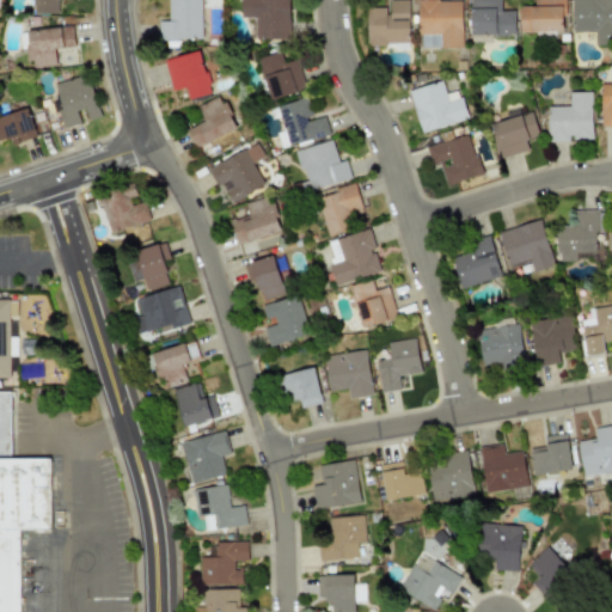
[(32,0),(34,10),(59,10),(59,0),(32,0)]
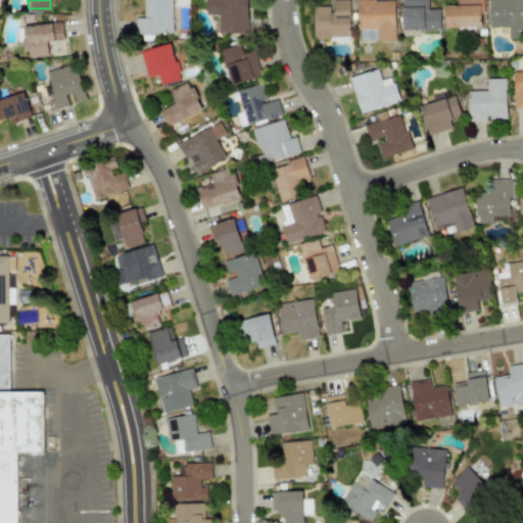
[(135,17),(136,34),(173,33),(172,0),(144,0),(144,17),(135,17)]
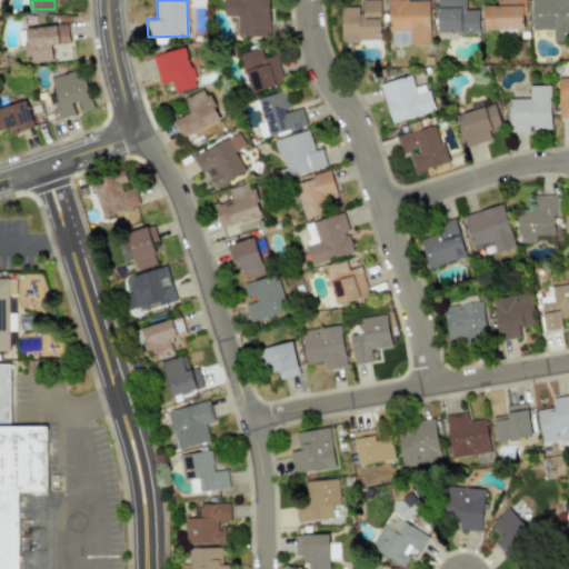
[(223,0),(225,17),(237,16),(238,40),(269,39),(268,0),(223,0)]
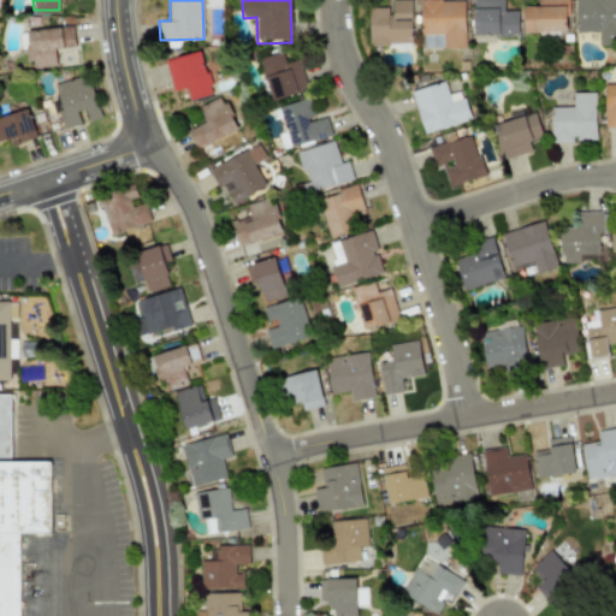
[(410,0),(391,0),(391,7),(368,7),(369,47),(412,46),(410,0)]
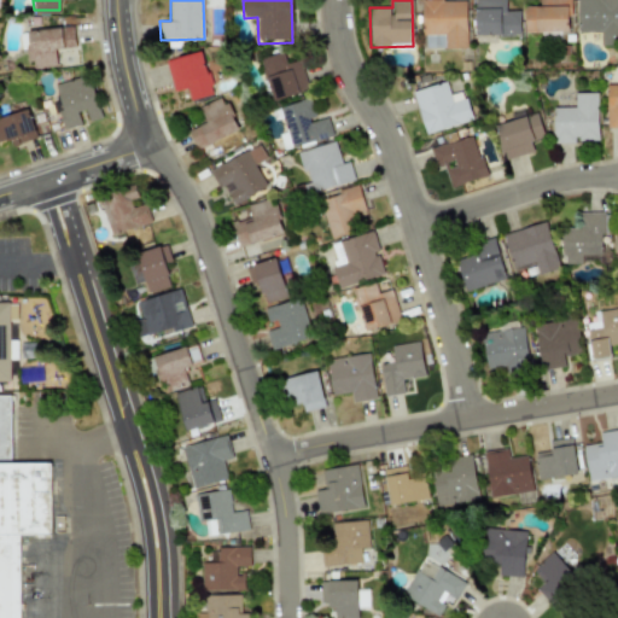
[(466,0),(421,0),(423,36),(429,36),(444,35),(444,48),(467,48),(466,0)]
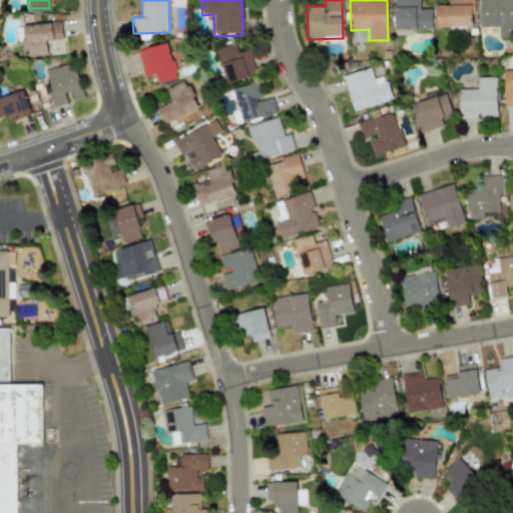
[(395,0),(395,29),(432,28),(431,9),(420,9),(420,0),(395,0)]
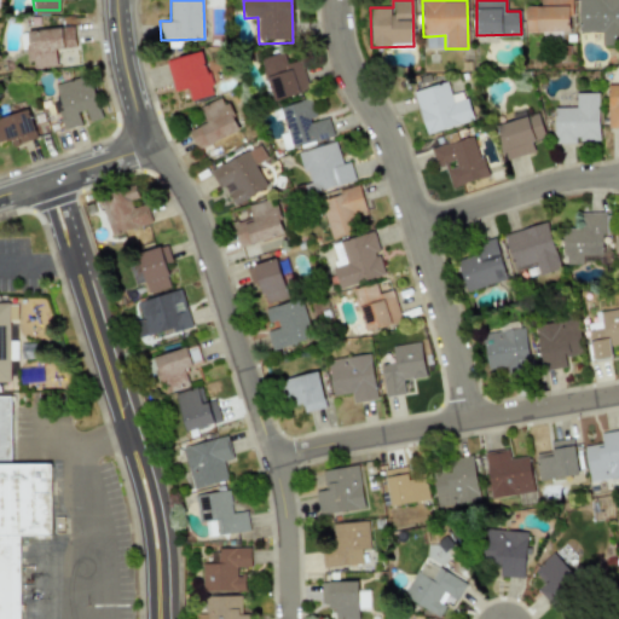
[(570,0),(541,0),(541,6),(525,6),(526,32),(570,32),(570,0)]
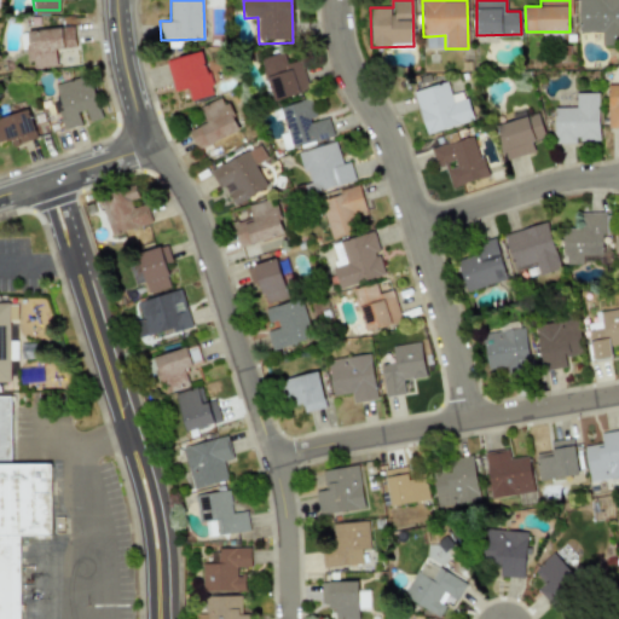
[(618,0),(578,0),(579,32),(601,32),(601,45),(618,45),(618,0)]
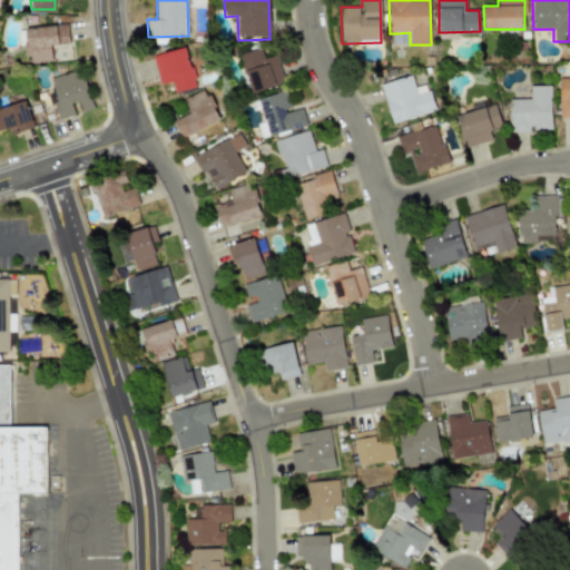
[(28,64),(52,61),(51,46),(69,43),(68,23),(25,28),(28,64)]
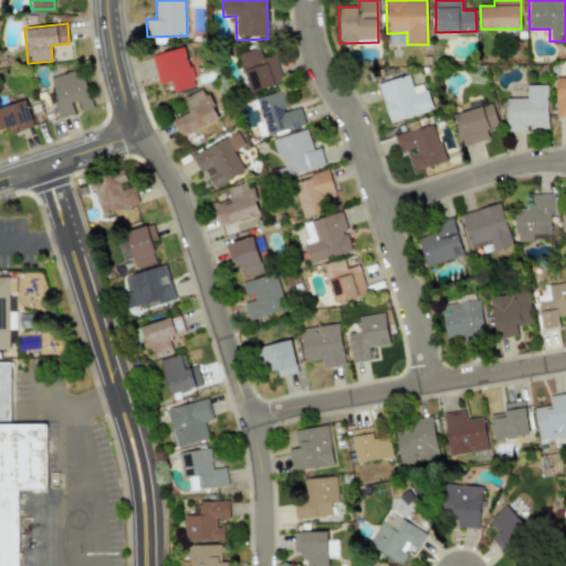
[(170,81),(174,92),(195,86),(185,46),(152,55),(158,83),(170,81)]
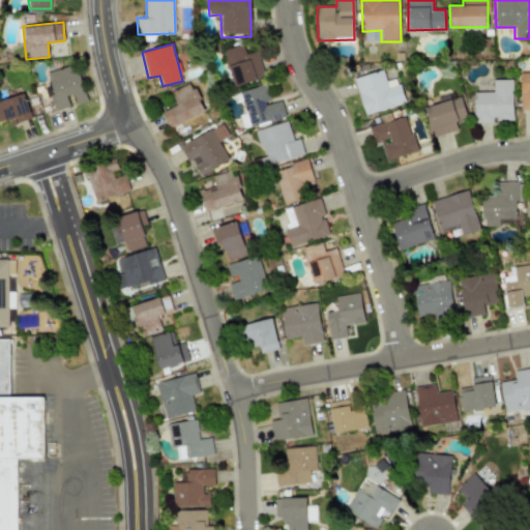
[(265,77),(256,50),(246,53),(242,43),(223,51),(234,87),(265,77)]
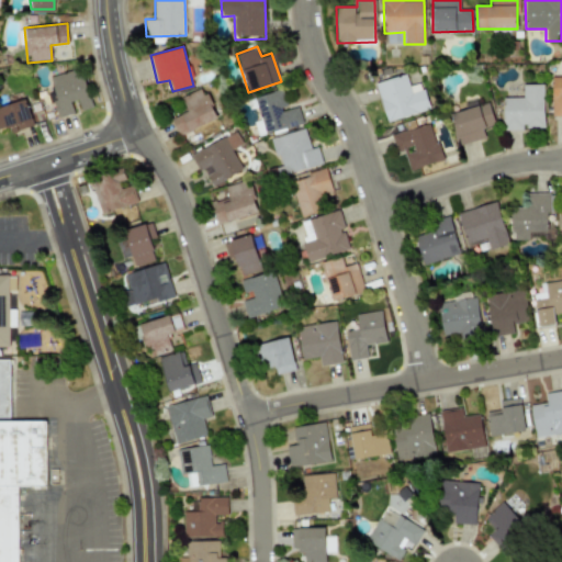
[(59,116),(74,113),(70,102),(78,100),(81,110),(92,108),(81,68),(49,77),(59,116)]
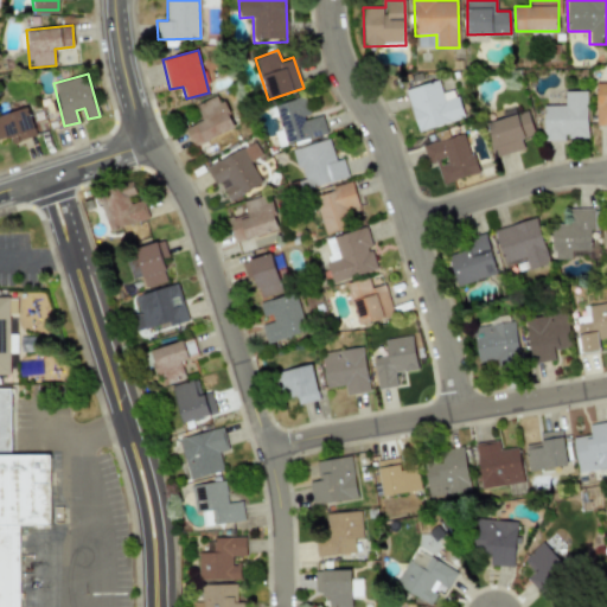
[(464,119),(455,89),(442,93),(439,81),(406,90),(417,132),(464,119)]
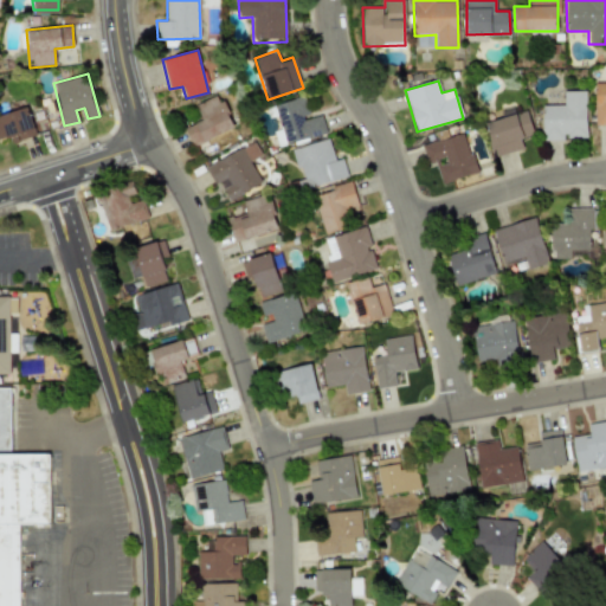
[(595,83),(605,83),(605,126),(595,127),(595,83)]
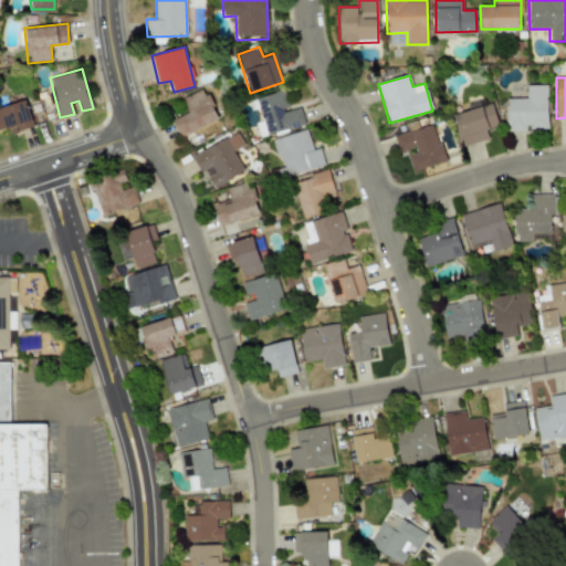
[(506,98),(506,132),(526,132),(526,128),(547,128),(547,84),(526,85),(526,98),(506,98)]
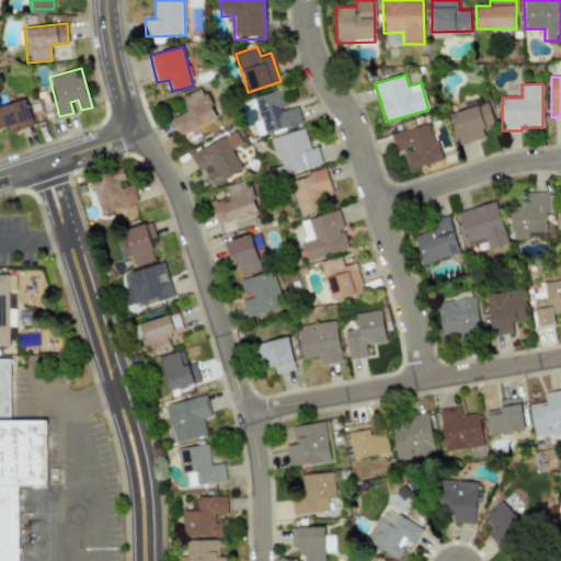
[(216,119),(204,88),(181,98),(186,111),(171,117),(178,135),(216,119)]
